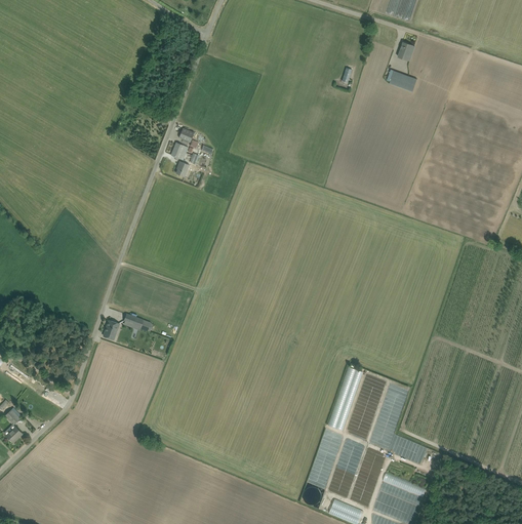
[(395,55),(406,59),(408,53),(410,49),(411,45),(410,45),(409,44),(400,41),(395,55)]
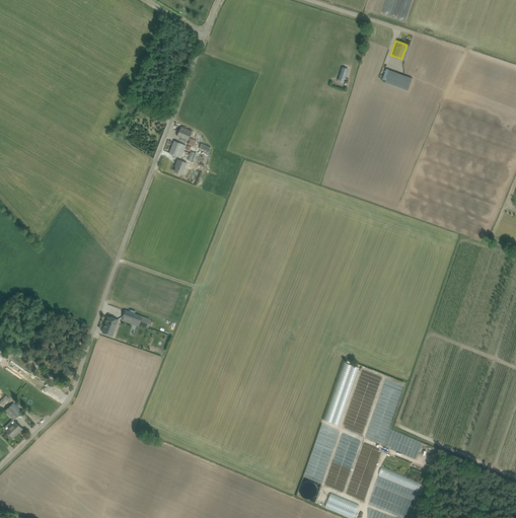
[(375,54),(365,51),(360,66),(370,70),(375,54)]
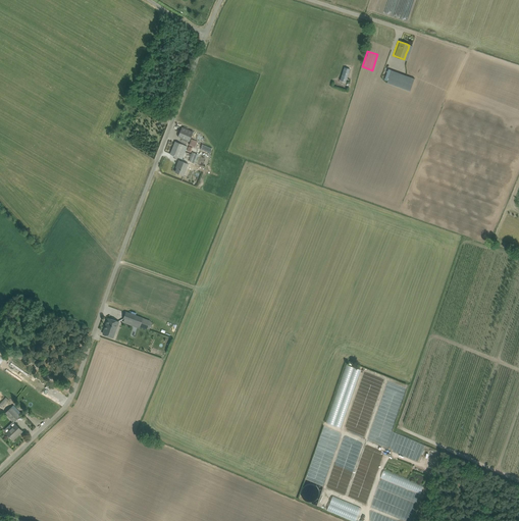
[(347,67),(341,65),(338,80),(343,81),(347,67)]
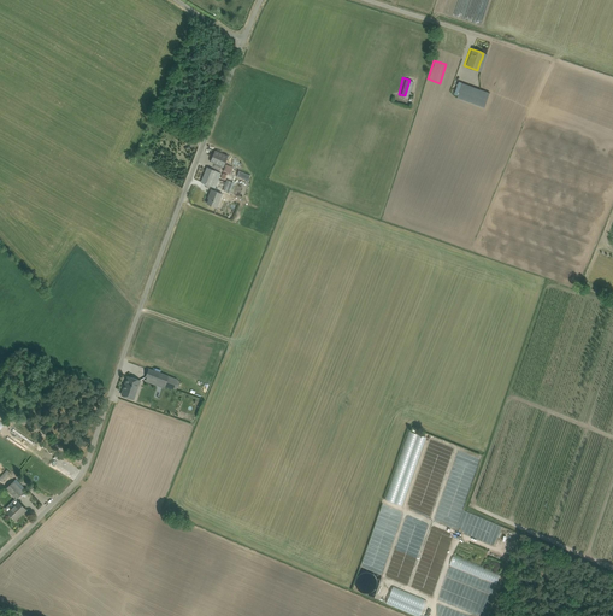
[(453,97),(481,107),(485,92),(459,82),(453,97)]
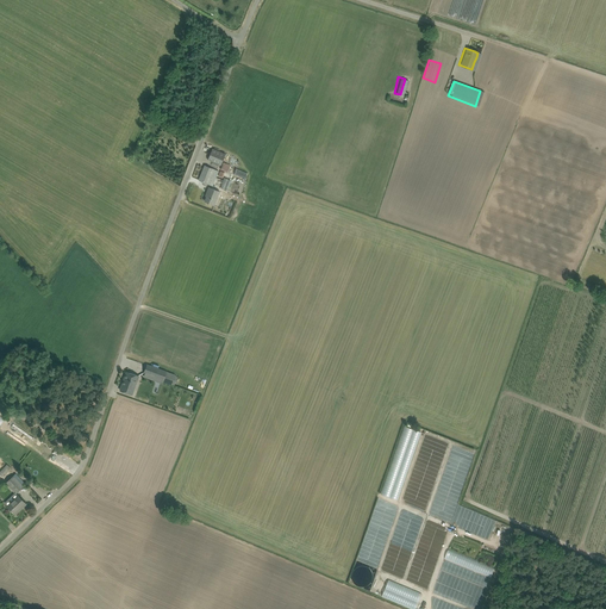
[(222,153),(214,150),(208,148),(204,159),(218,165),(222,153)]
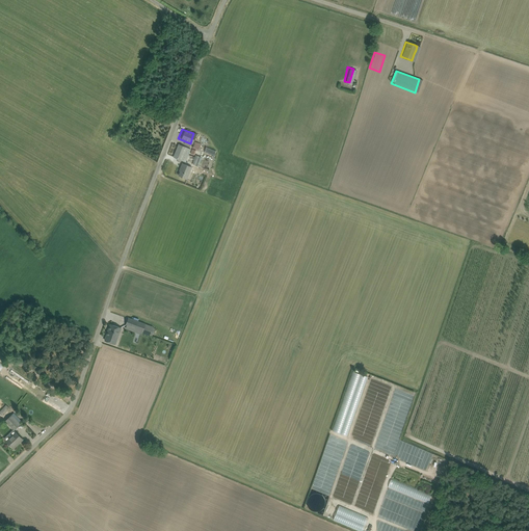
[(197,142),(191,140),(189,147),(195,149),(197,142)]
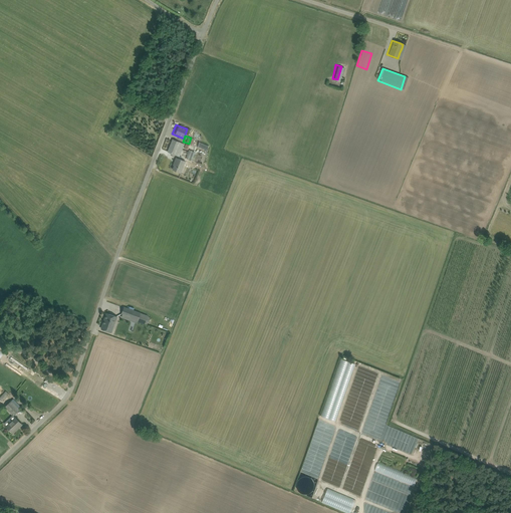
[(182,144),(174,141),(170,139),(165,151),(177,156),(182,144)]
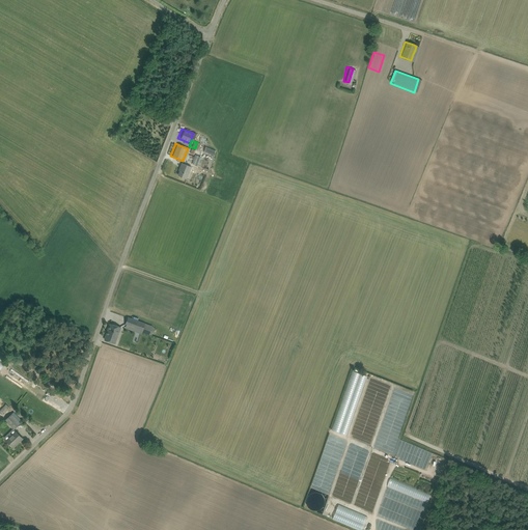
[(194,155),(191,163),(197,166),(201,157),(194,155)]
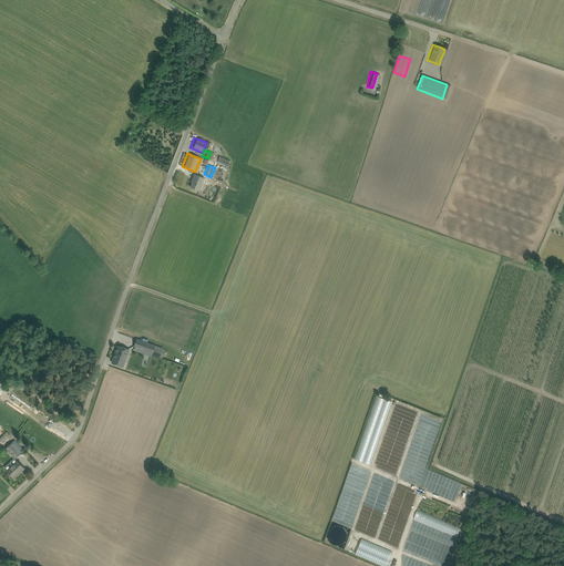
[(187,186),(192,188),(196,189),(201,177),(191,173),(190,178),(187,186)]
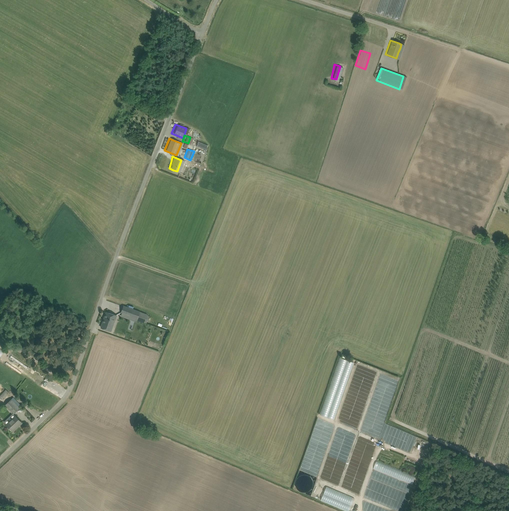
[(118,311),(134,317),(135,316),(142,319),(144,314),(137,311),(120,305),(118,311)]
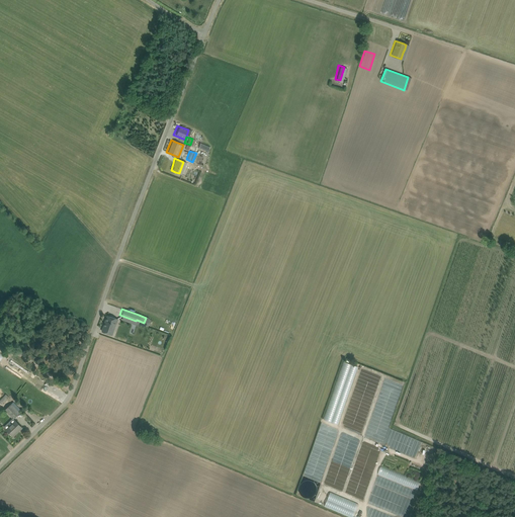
[(99,331),(104,332),(109,334),(114,318),(109,317),(104,315),(99,331)]
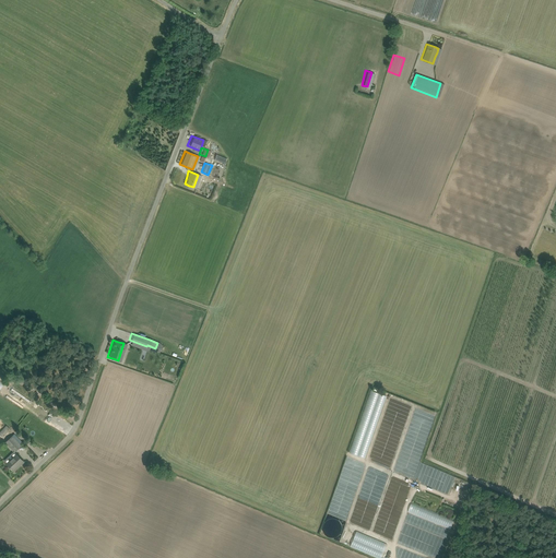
[(368,390),(350,453),(365,459),(385,395),(368,390)]
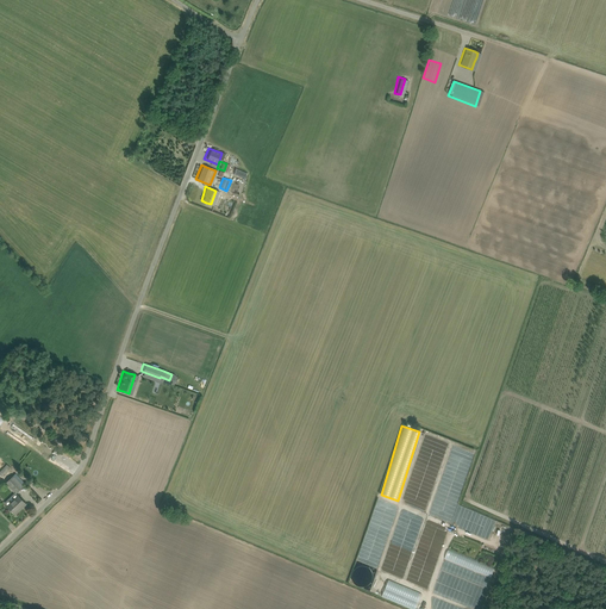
[(463,482),(473,453),(451,447),(449,455),(448,461),(460,465),(457,474),(461,474),(460,478),(457,478),(457,479),(463,482)]
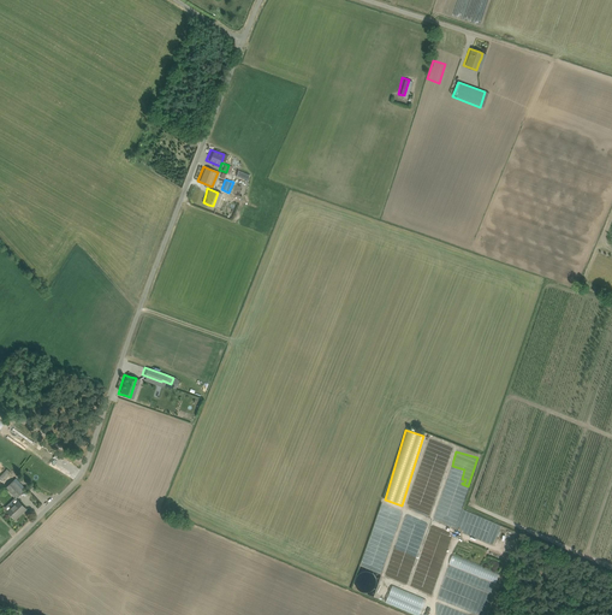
[(29,454),(28,456),(41,465),(43,462),(29,454)]
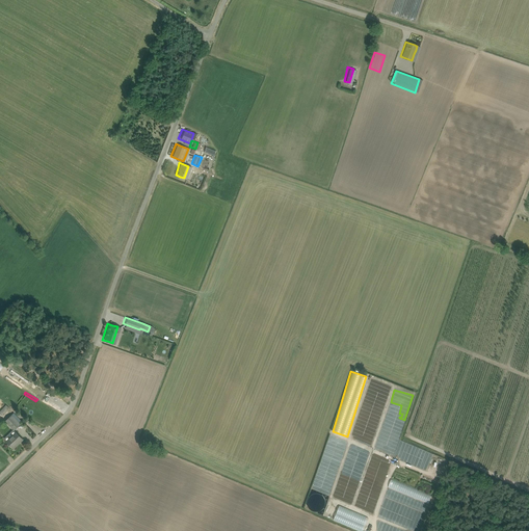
[(366,443),(371,443),(381,412),(379,412),(379,409),(380,406),(376,406),(374,413),(374,407),(368,407),(367,405),(362,405),(353,430),(353,439),(366,443)]
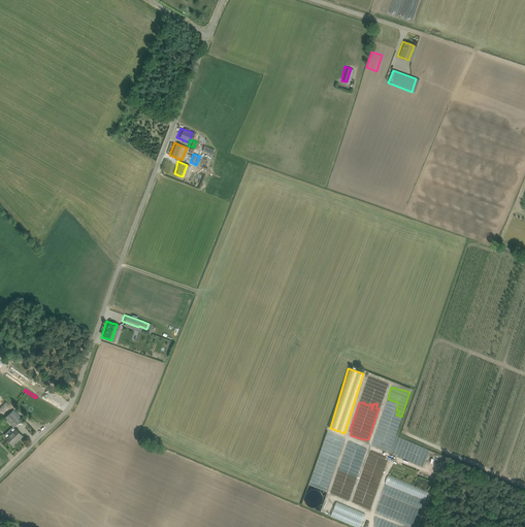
[(25,419),(26,417),(15,408),(13,410),(25,419)]
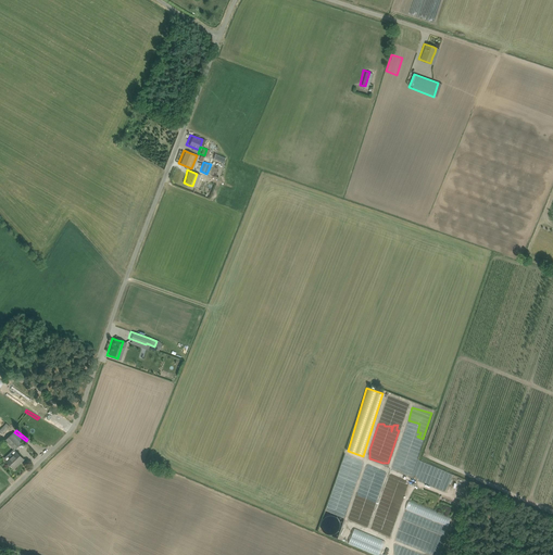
[(9,432),(1,439),(11,449),(17,442),(14,438),(9,432)]
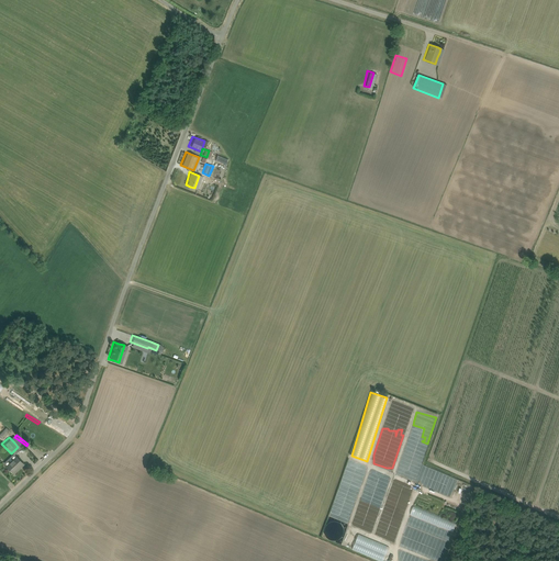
[(18,467),(21,463),(13,456),(3,466),(10,472),(17,466),(18,467)]
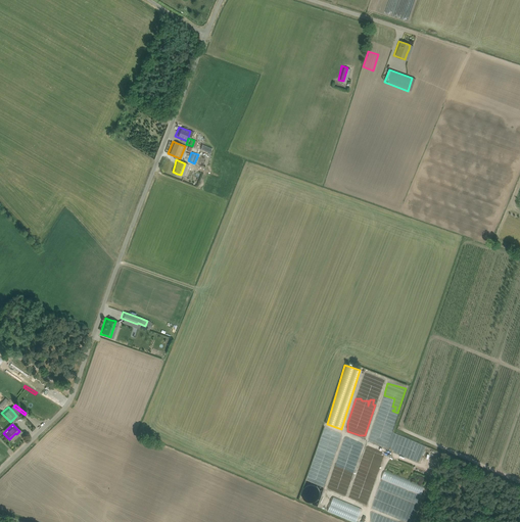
[(339,447),(327,489),(345,494),(358,453),(359,453),(361,445),(342,440),(340,447),(339,447)]
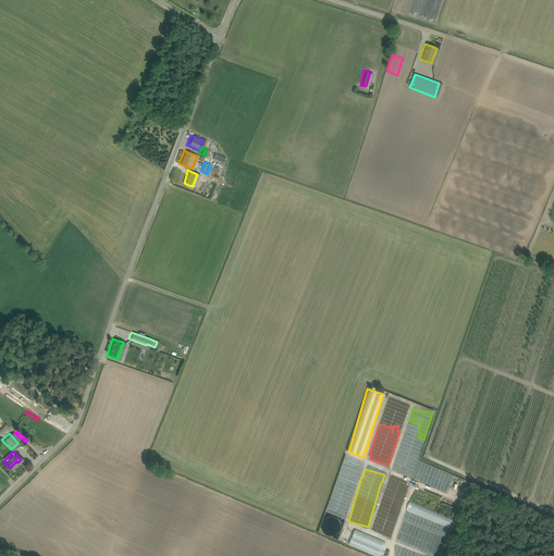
[(401,505),(407,484),(389,479),(386,484),(395,487),(393,491),(384,489),(383,492),(381,499),(379,505),(398,510),(399,508),(394,506),(395,504),(401,505)]
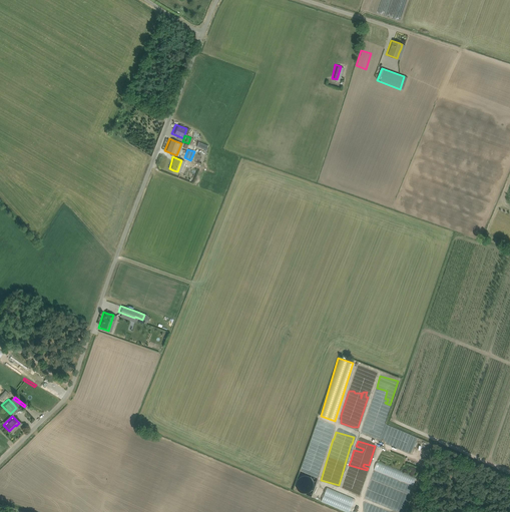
[(376,463),(373,471),(413,485),(416,477),(376,463)]
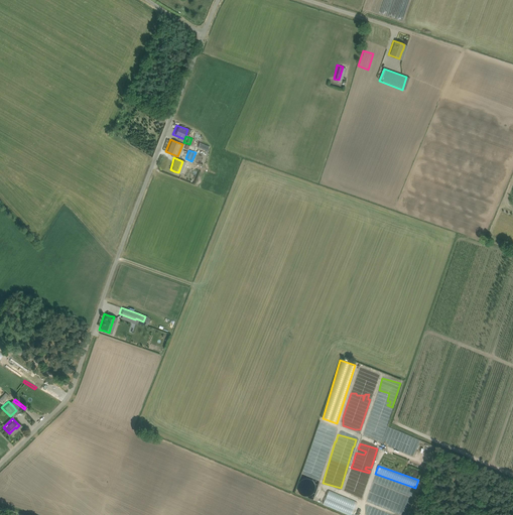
[(367,479),(368,477),(359,474),(359,473),(350,470),(349,473),(367,479)]
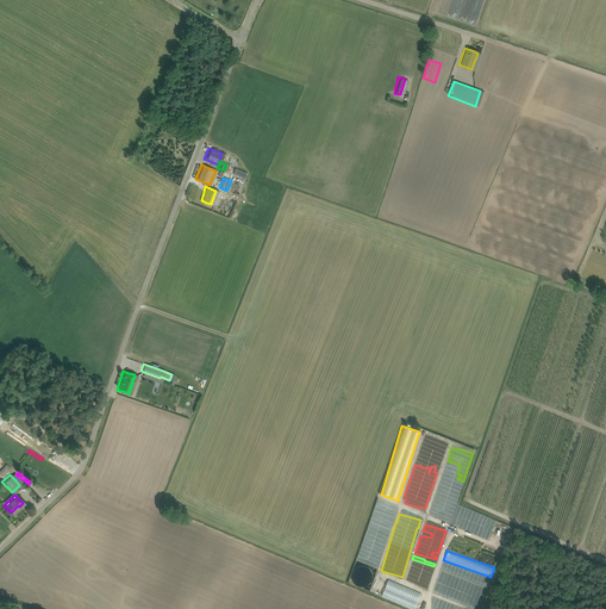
[(426,588),(431,572),(424,569),(424,570),(422,569),(418,577),(422,578),(420,582),(416,579),(414,583),(426,588)]
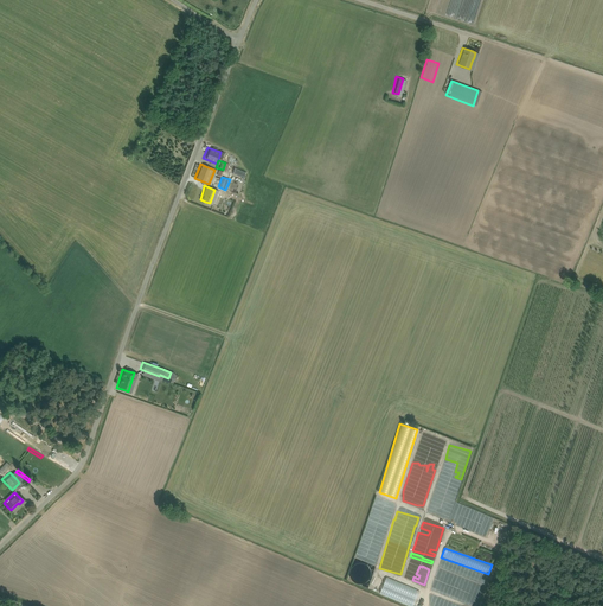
[(384,578),(378,595),(412,605),(418,588),(384,578)]
